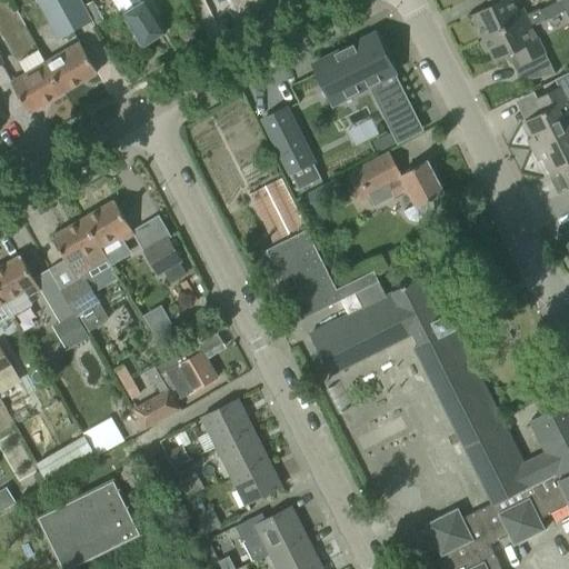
[(46,0),(48,3),(65,35),(91,21),(79,0),(46,0)]
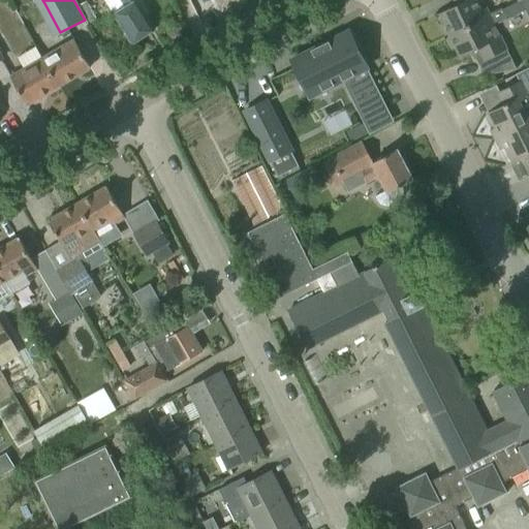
[(104,0),(121,26),(132,43),(155,29),(146,14),(149,12),(139,0),(104,0)]
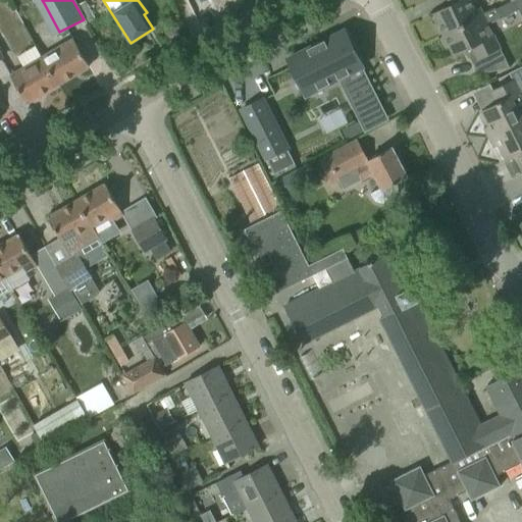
[(435,24),(440,36),(483,15),(483,14),(479,7),(474,9),(470,0),(448,0),(450,5),(432,13),(437,23),(435,24)]
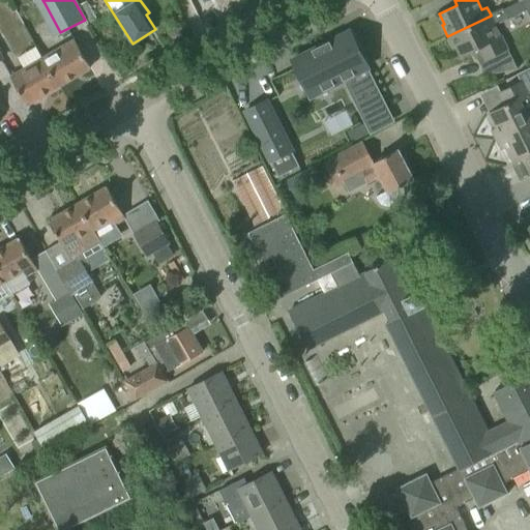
[(491,16),(447,36),(452,48),(455,47),(461,57),(472,52),(478,63),(496,55),(504,71),(517,69),(500,34),(495,36),(491,27),(496,26),(495,25),(507,20),(502,9),(491,15),(491,16)]
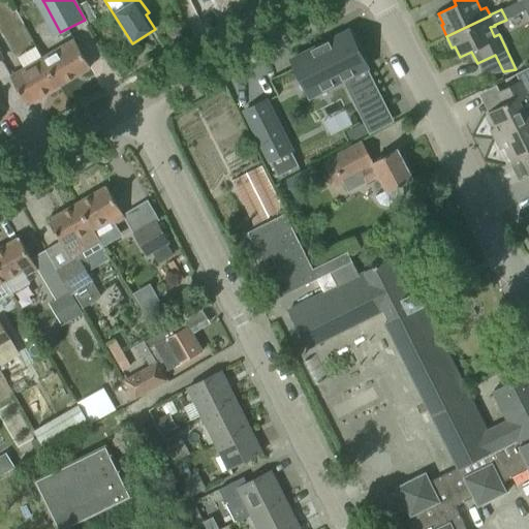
[(330,40),(291,59),(303,83),(310,96),(343,80),(358,109),(379,97),(365,68),(367,67),(348,31),(330,40)]
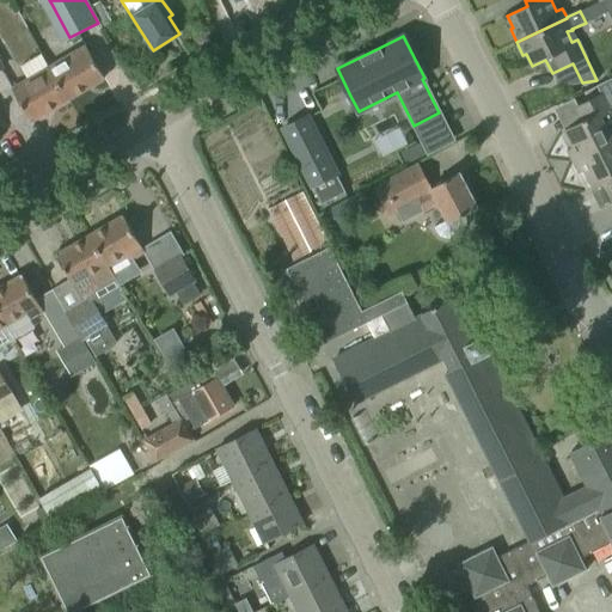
[(48,66),(48,67),(67,99),(104,78),(85,44),(48,66)]
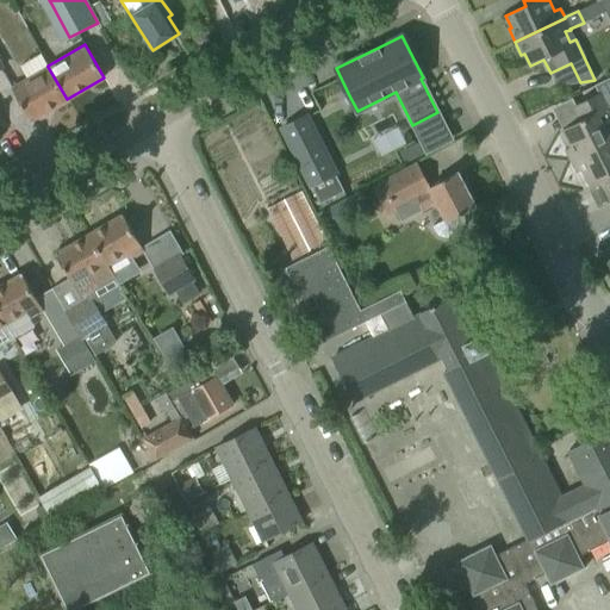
[(67,99),(48,67),(11,88),(30,120),(67,99)]
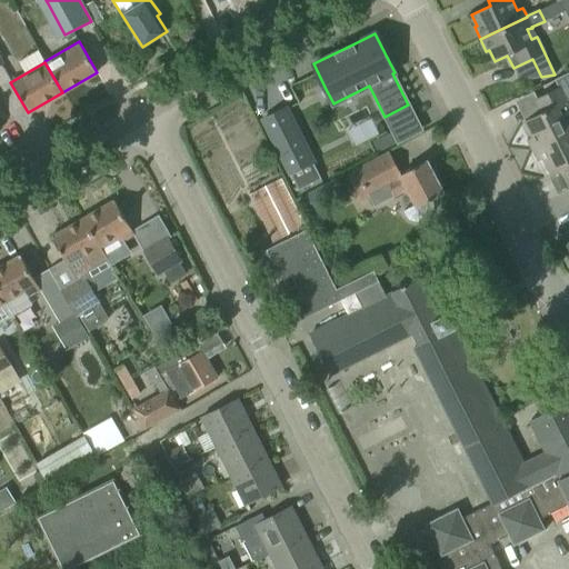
[(527,139),(532,150),(568,131),(568,97),(563,86),(535,99),(540,112),(525,121),(532,137),(527,139)]
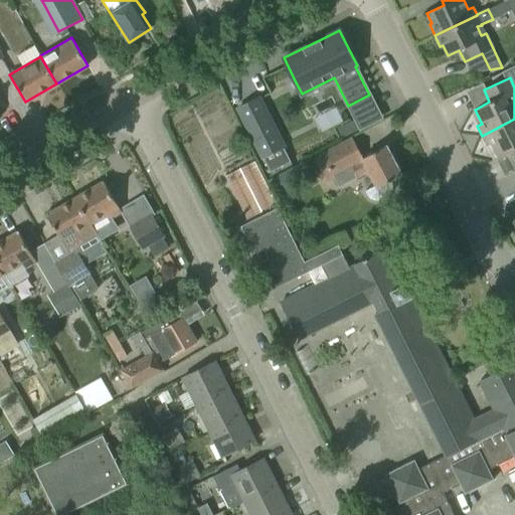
[(283,148),(259,99),(237,109),(262,158),(283,148)]
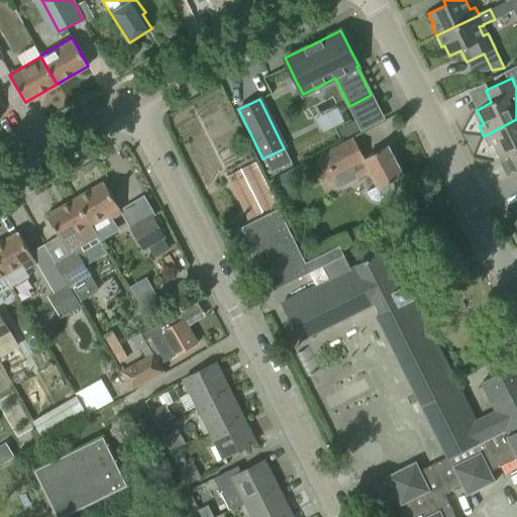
[(516,119),(484,136),(489,146),(494,143),(501,159),(515,150),(516,153),(516,119)]
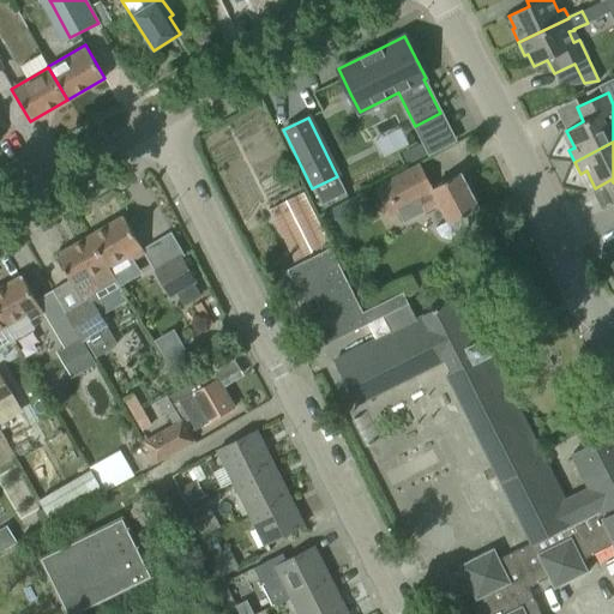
[(420,164),(374,188),(385,209),(389,216),(398,211),(404,223),(425,212),(438,206),(446,222),(434,228),(439,235),(441,238),(445,239),(449,240),(452,239),(464,233),(467,229),(468,223),(468,218),(465,215),(479,208),(461,173),(432,188),(420,164)]
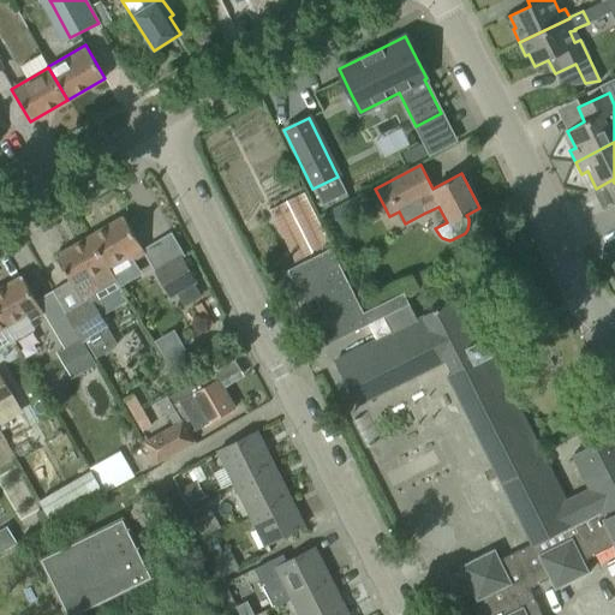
[(269,207),(296,260),(332,243),(305,190),(269,207)]
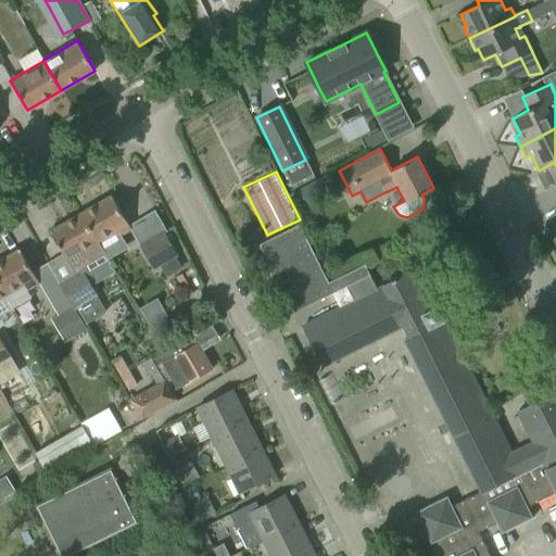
[(112,196),(81,214),(98,243),(115,232),(117,237),(131,228),(112,196)]
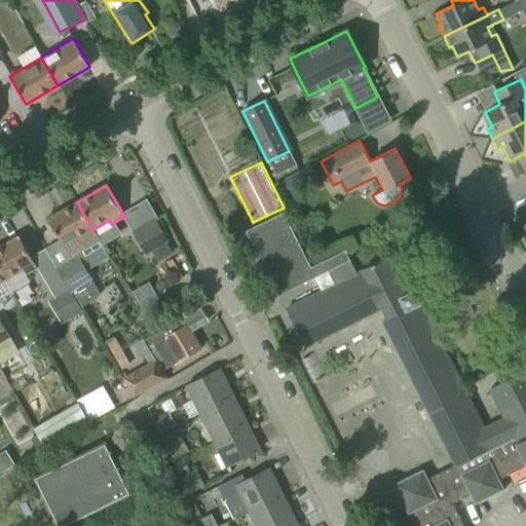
[(92,230),(77,202),(47,220),(70,257),(99,240),(92,230)]
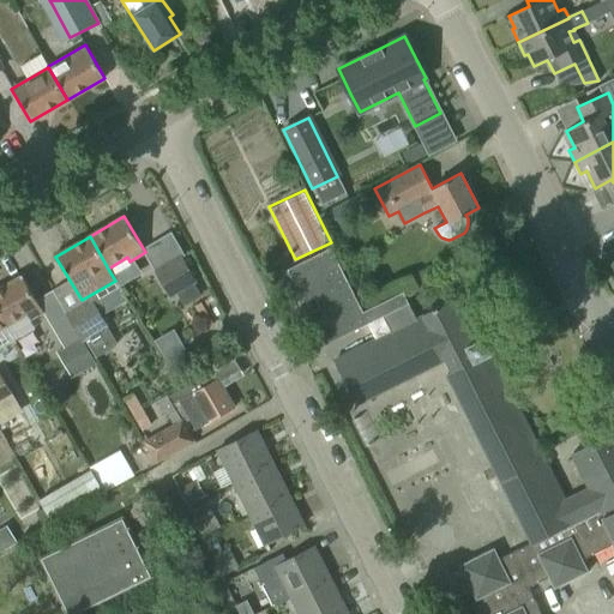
[(333,361),(355,404),(445,359),(452,372),(447,374),(531,542),(499,559),(494,548),(458,565),(476,600),(479,600),(486,613),(539,613),(527,588),(547,577),(553,589),(588,572),(582,560),(613,543),(613,432),(572,453),(590,489),(565,501),(491,354),(492,353),(485,338),(479,341),(457,298),(423,314),(423,315),(416,319),(403,292),(362,312),(330,247),(287,270),(304,302),(314,296),(319,307),(308,312),(325,345),(383,317),(391,332),(333,361)]
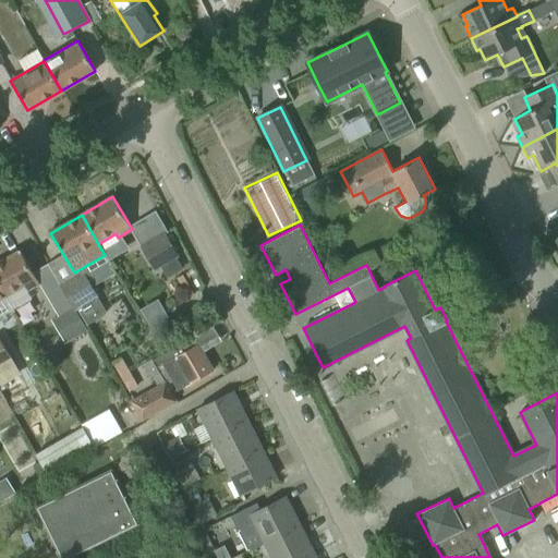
[(140,247),(153,269),(177,255),(165,233),(140,247)]
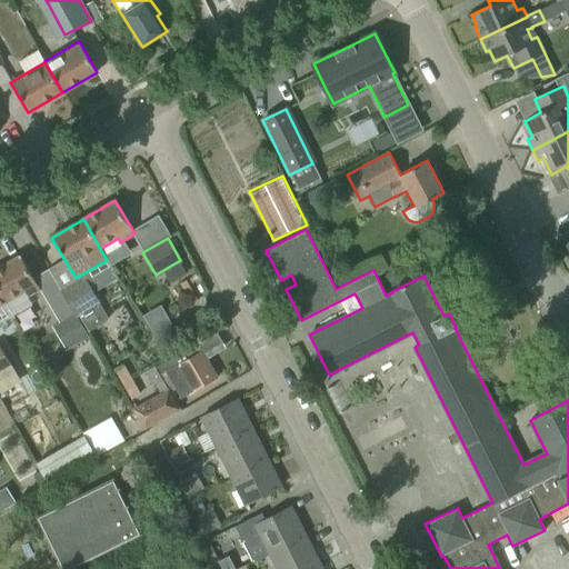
[(393,249),(380,256),(387,271),(401,263),(393,249)]
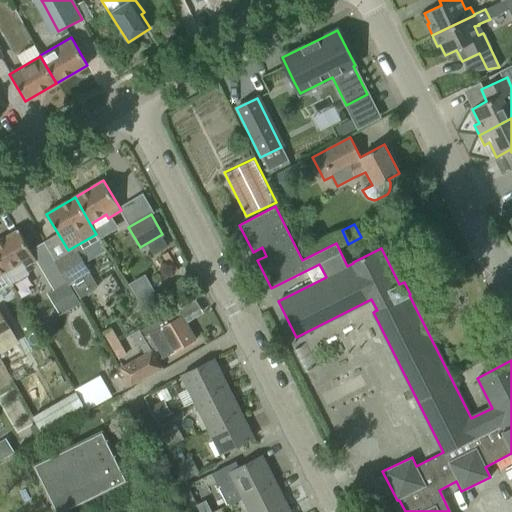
[(24,268),(36,261),(18,230),(0,240),(0,276),(22,264),(24,268)]
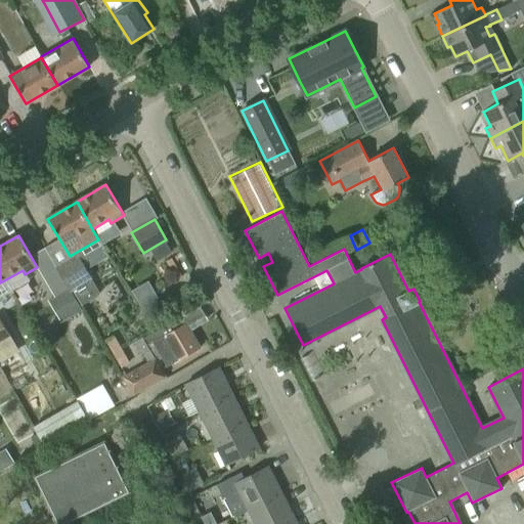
[(56,269),(70,291),(84,282),(91,278),(78,257),(56,269)]
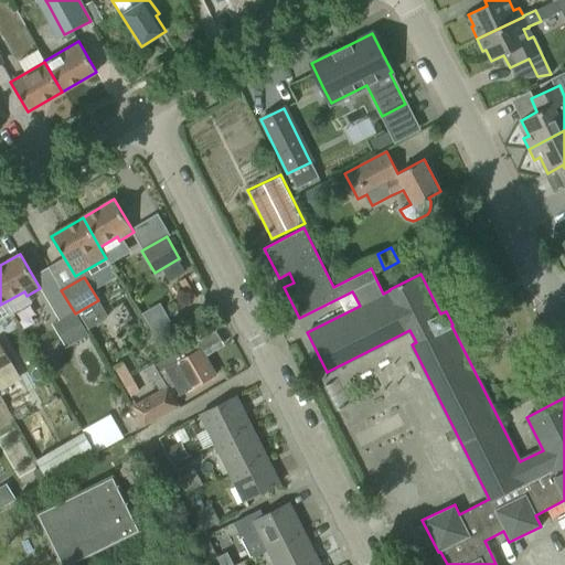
[(146,310),(159,336),(177,327),(163,301),(146,310)]
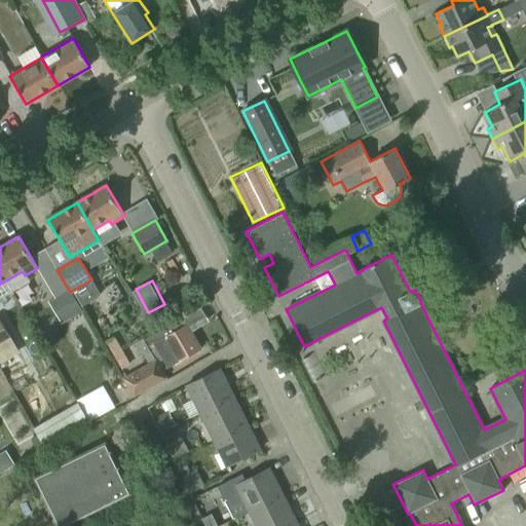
[(0,343),(10,338),(0,320),(0,343)]
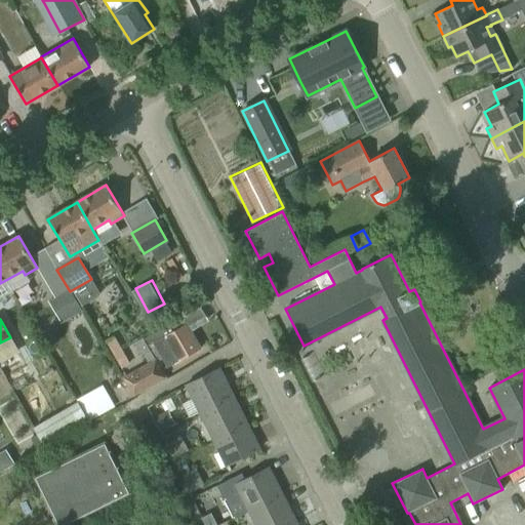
[(153,342),(167,367),(200,349),(185,324),(153,342)]
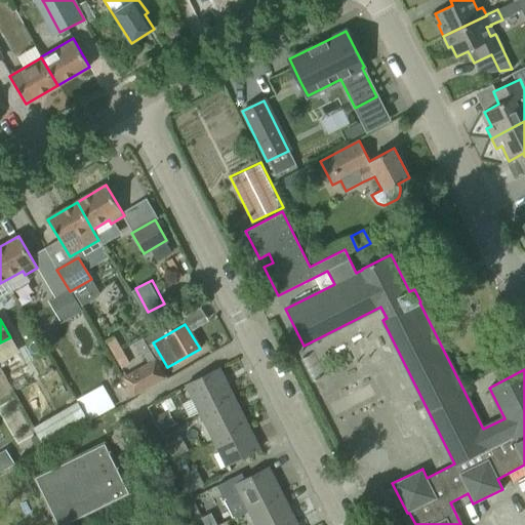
[(166,377),(155,358),(121,377),(132,397),(166,377)]
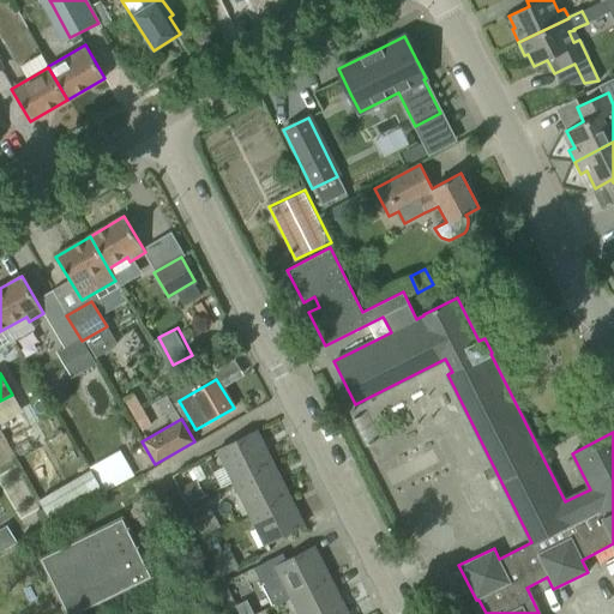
[(217,450),(233,482),(272,462),(257,431),(217,450)]
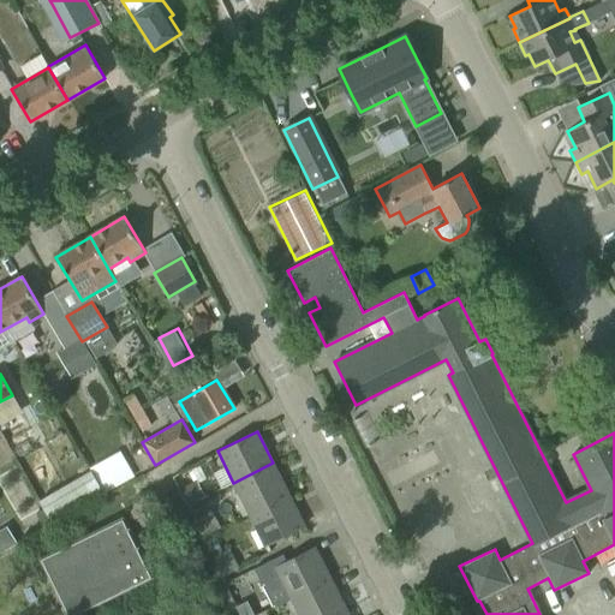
[(233,483),(249,514),(288,494),(273,463),(233,483)]
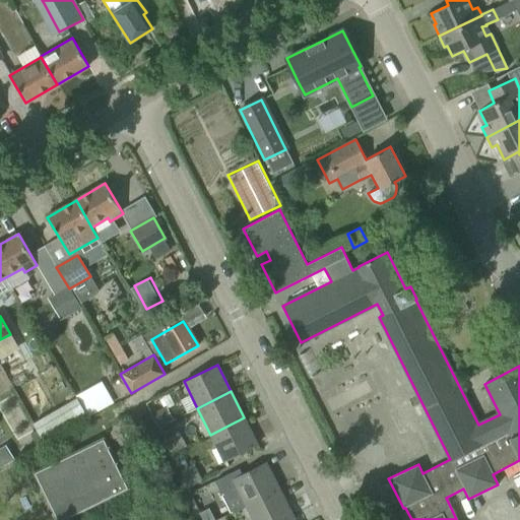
[(44,444),(88,418),(76,398),(33,424),(37,431),(44,444)]
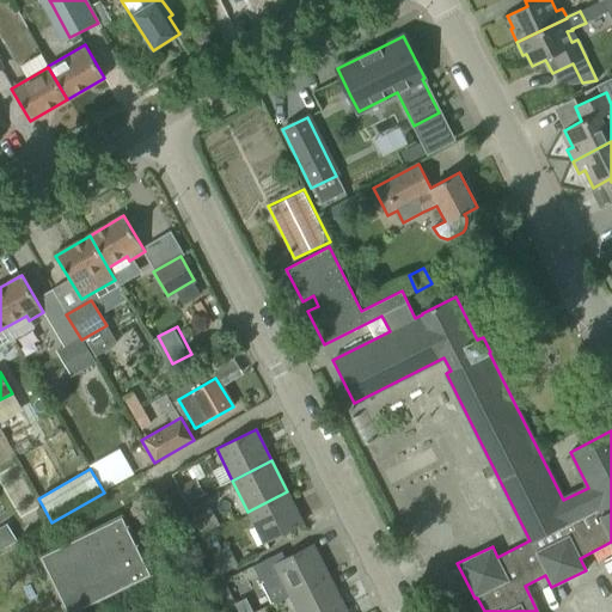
[(177,488),(184,502),(200,494),(193,481),(177,488)]
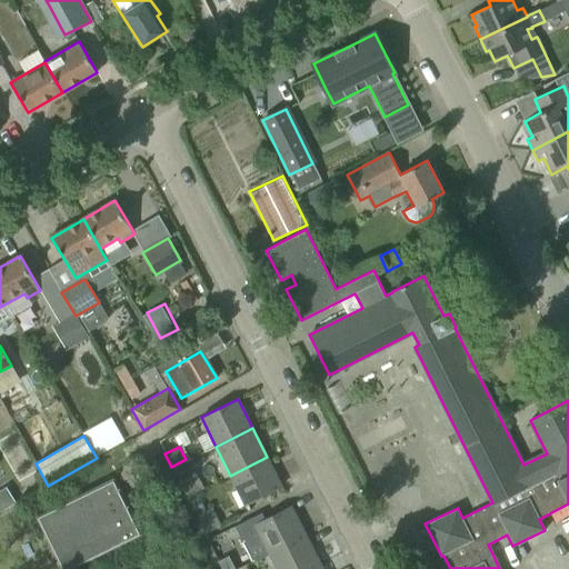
[(267,457),(230,476),(245,505),(281,487),(267,457)]
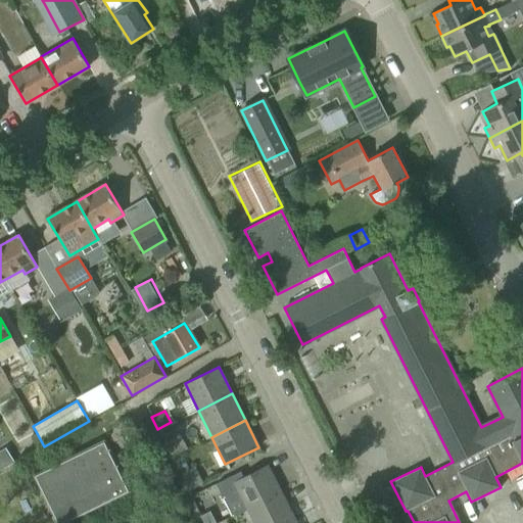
[(37,433),(30,437),(38,450),(44,446),(37,433)]
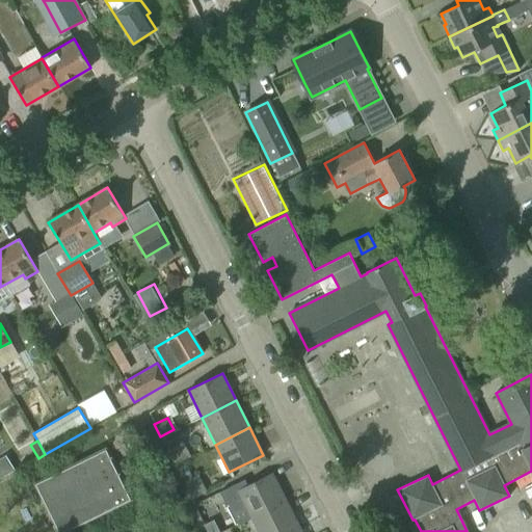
[(33,482),(57,531),(65,531),(132,500),(106,447),(33,482)]
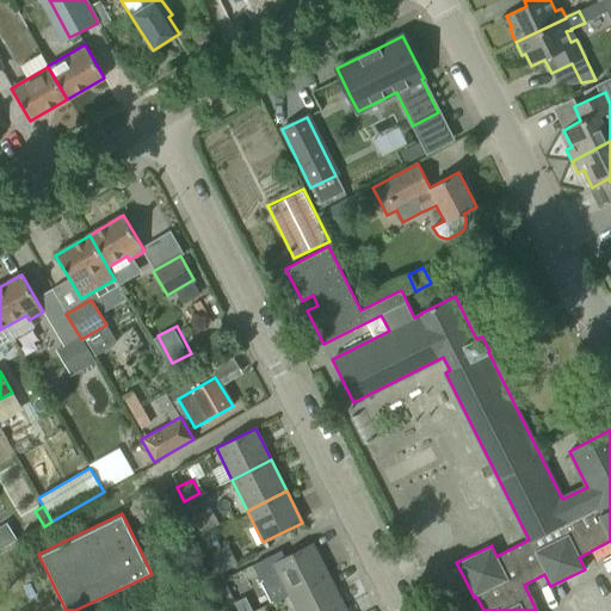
[(272,603),(289,594),(328,575),(313,543),(287,556),(283,549),(253,565),(272,603)]
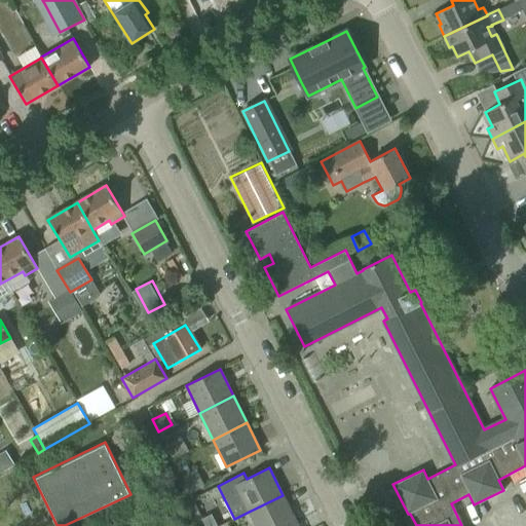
[(182,477),(181,478),(188,493),(203,486),(196,471),(190,474),(188,468),(180,473),(182,477)]
